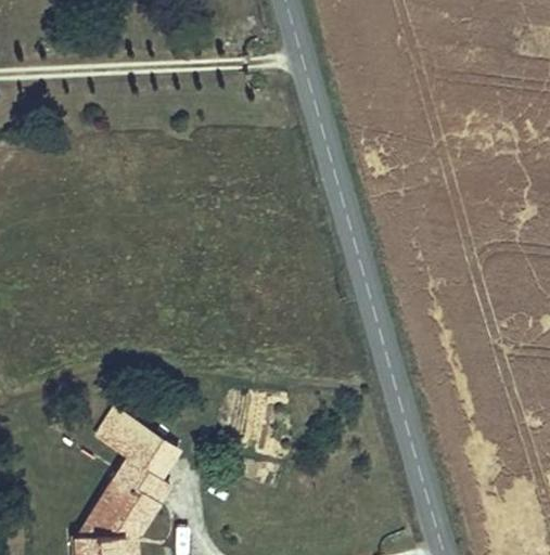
[(124,414),(115,408),(97,434),(106,439),(124,414)]
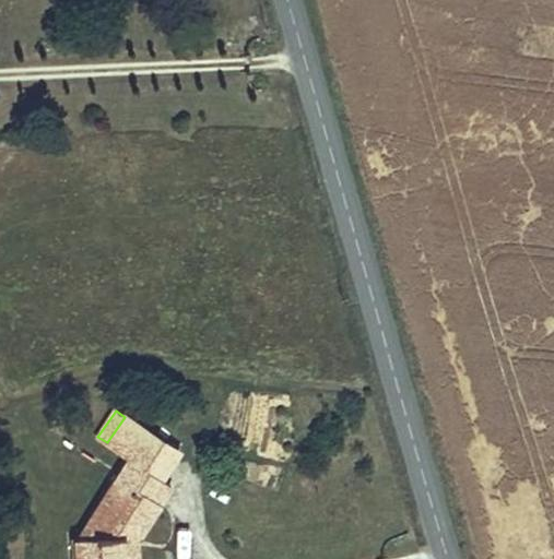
[(125,417),(107,442),(120,451),(125,444),(133,452),(149,431),(125,417)]
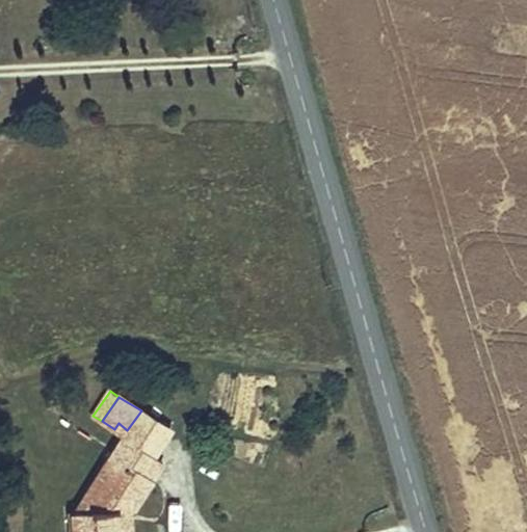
[(127,430),(122,437),(151,456),(168,429),(141,410),(127,430)]
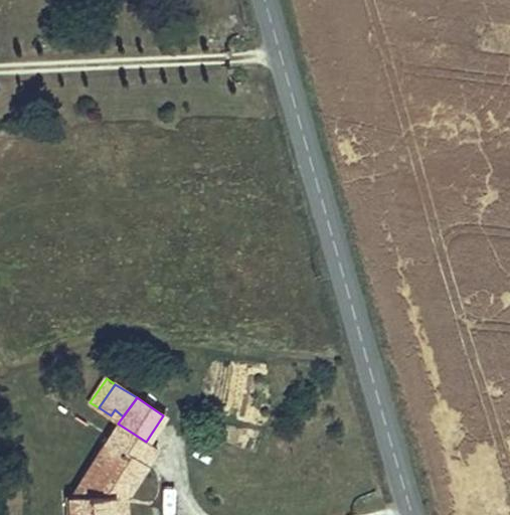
[(75,488),(67,488),(66,514),(107,514),(108,493),(124,493),(155,448),(146,442),(118,423),(75,488)]
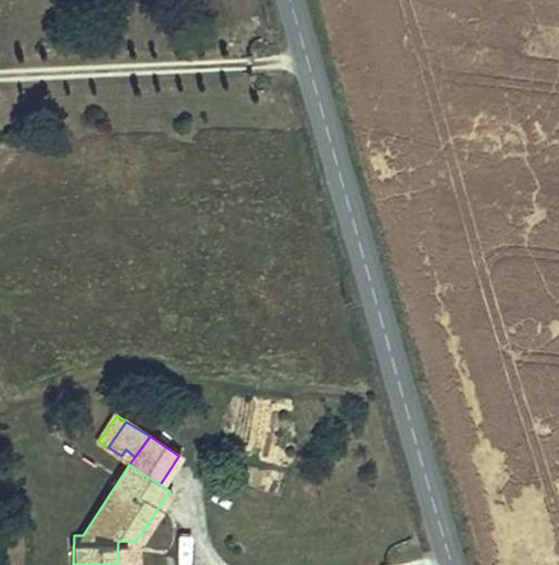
[(135,564),(136,541),(118,541),(117,564),(135,564)]
